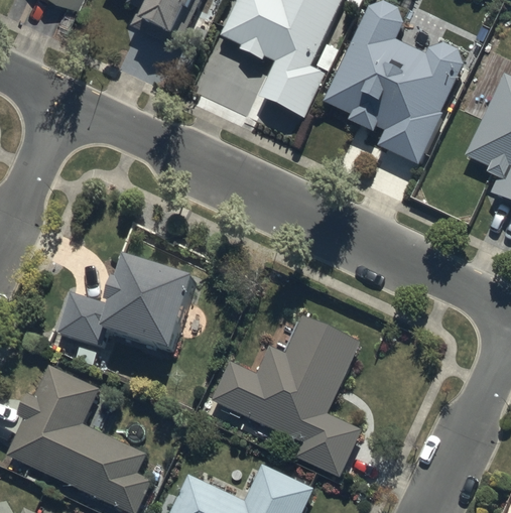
[(127,0),(126,1),(139,7),(131,24),(179,47),(192,21),(182,16),(188,3),(190,4),(193,0),(127,0)]
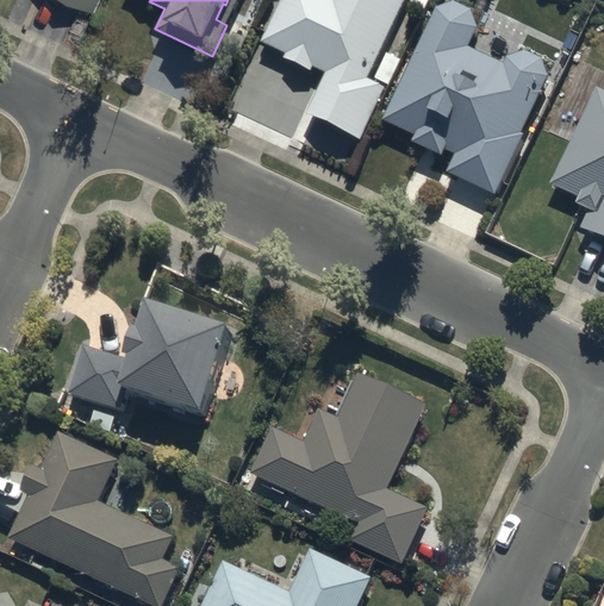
[(359,137),(398,57),(379,49),(403,0),(405,0),(422,8),(425,0),(280,0),(262,41),(284,50),(281,55),(310,68),(311,63),(325,69),(305,113),(359,137)]
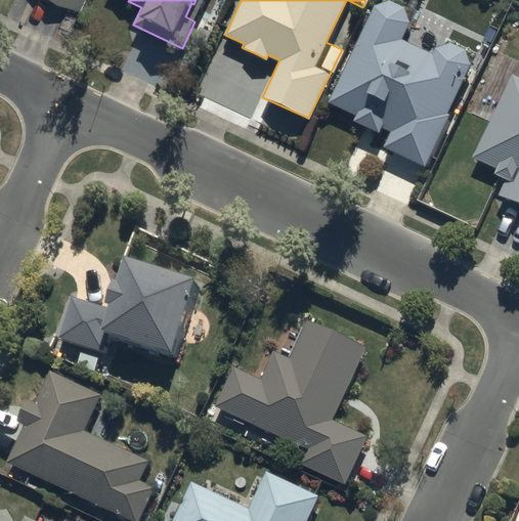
[(449,43),(436,48),(433,54),(400,39),(408,23),(403,6),(388,0),(374,6),(328,101),(356,115),(353,121),(380,133),(382,128),(390,131),(383,145),(424,165),(448,115),(446,114),(470,64),(465,49),(449,43)]
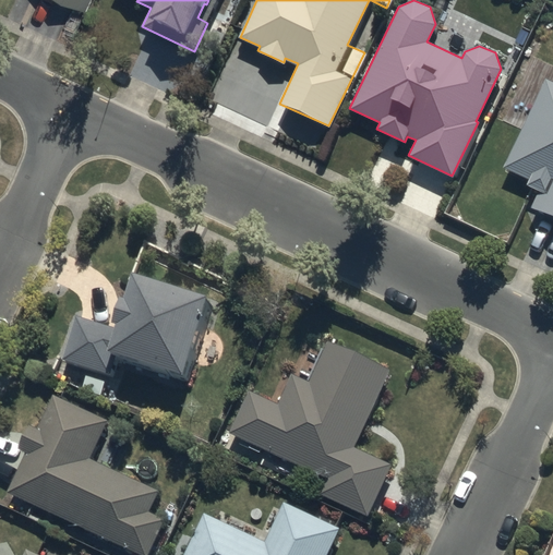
[(552,82),(544,79),(504,166),(531,179),(529,184),(540,189),(532,206),(552,216),(552,82)]
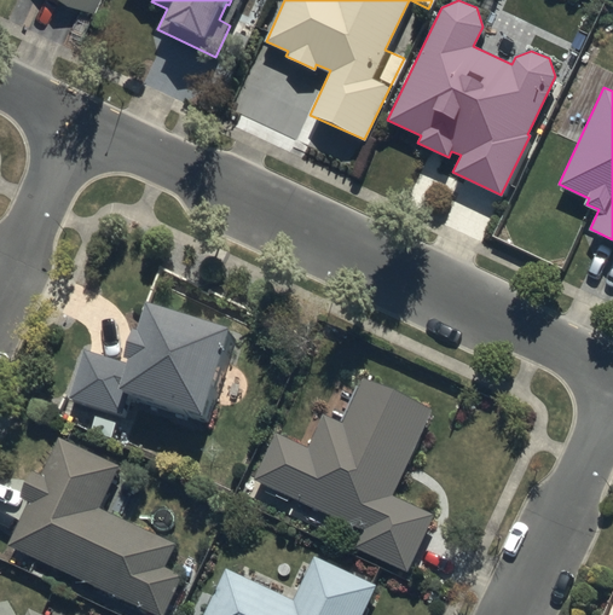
[(136,363),(84,348),(69,400),(121,416),(127,394),(209,417),(235,328),(152,305),(145,331),(139,329),(132,357),(137,358),(136,363)]
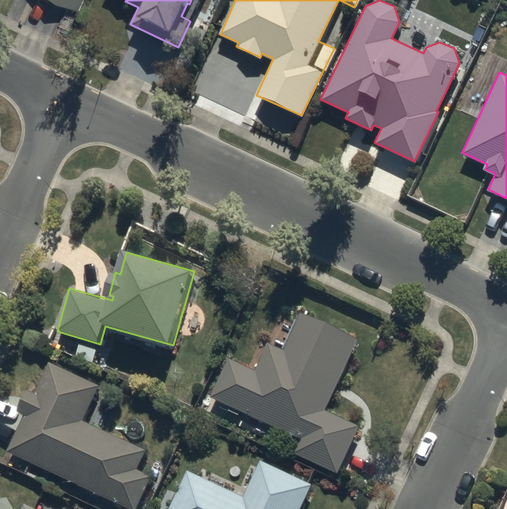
[(227,356),(210,395),(298,437),(291,452),(336,473),(358,425),(323,410),(357,335),(301,309),(283,349),(266,342),(254,368),(227,356)]
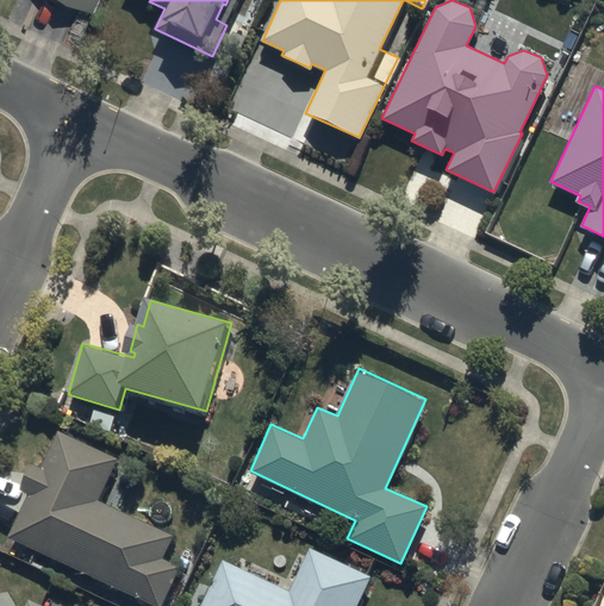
[(27,492),(7,536),(153,605),(159,605),(179,567),(161,558),(173,535),(98,499),(117,457),(57,430),(41,467),(31,463),(19,488),(27,492)]
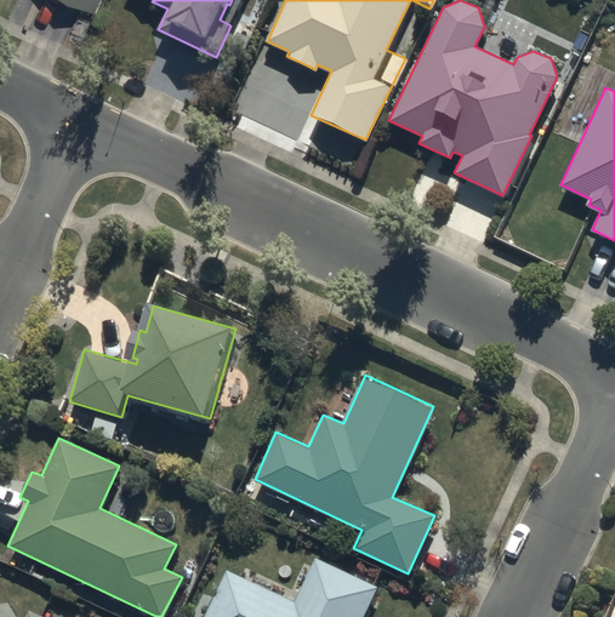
[(226,570),(203,616),(360,616),(376,586),(315,556),(294,601),(226,570)]
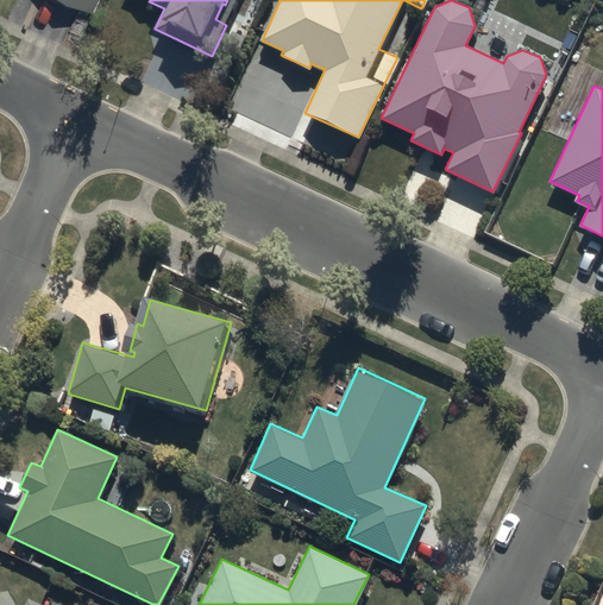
All buildings are outlined.
